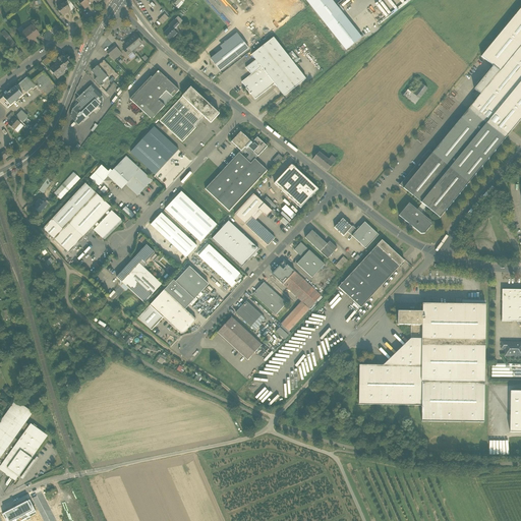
[(91,3),(95,3),(93,0),(78,0),(80,3),(80,5),(85,10),(91,5),(91,3)]
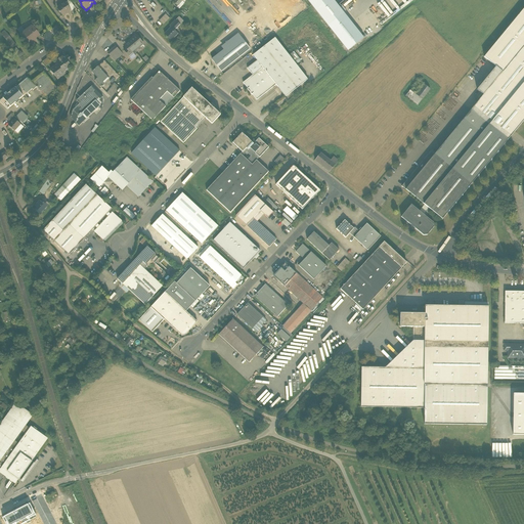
[(333,0),(306,0),(328,26),(344,13),(333,0)]
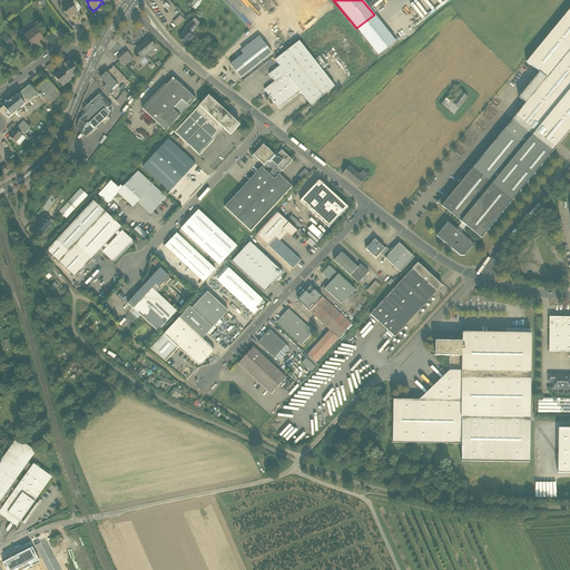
[(445,0),(413,26),(415,28),(450,0),(445,0)]
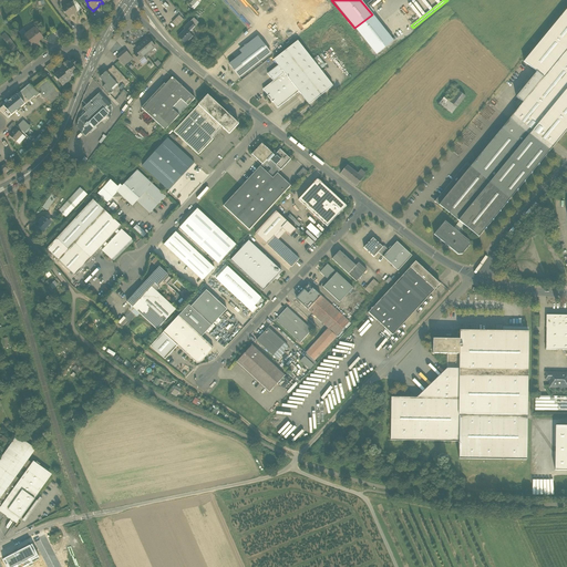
[(496,7),(492,1),(491,0),(482,0),(491,11),(496,7)]
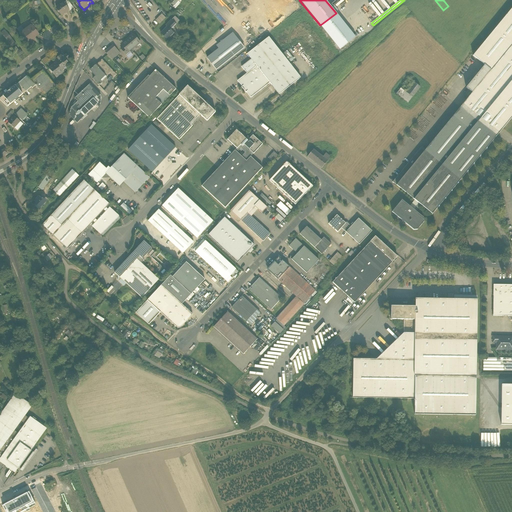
[(68,1),(63,4),(68,10),(69,11),(73,8),(68,1)]
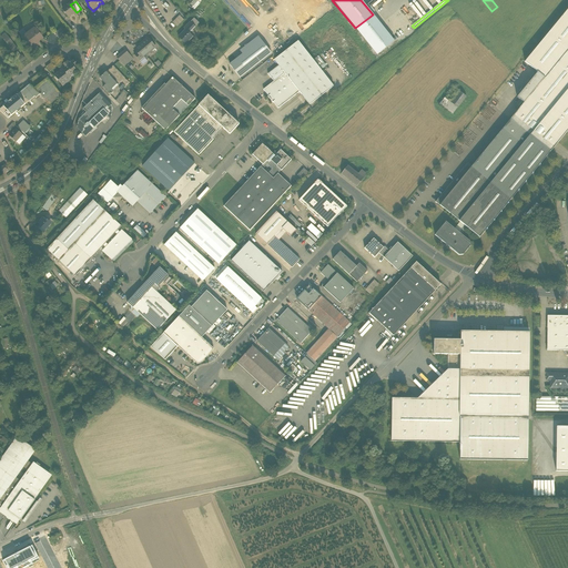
[(72,13),(75,11),(70,4),(70,3),(66,7),(67,8),(63,11),(68,18),(72,14),(72,13)]
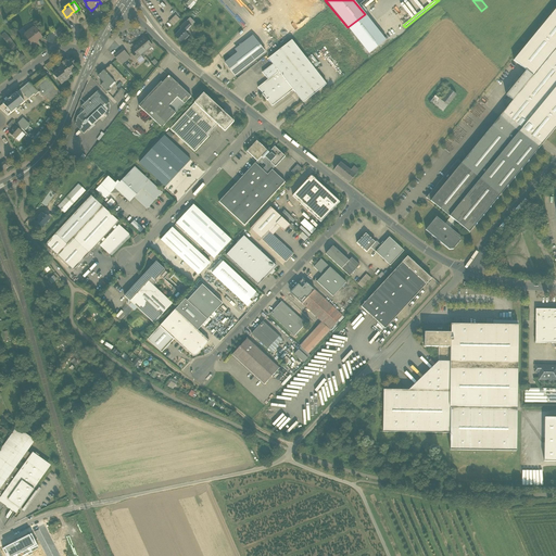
[(500,116),(519,133),(539,149),(555,127),(555,8),(514,61),(526,71),(532,76),(513,101),(500,116)]
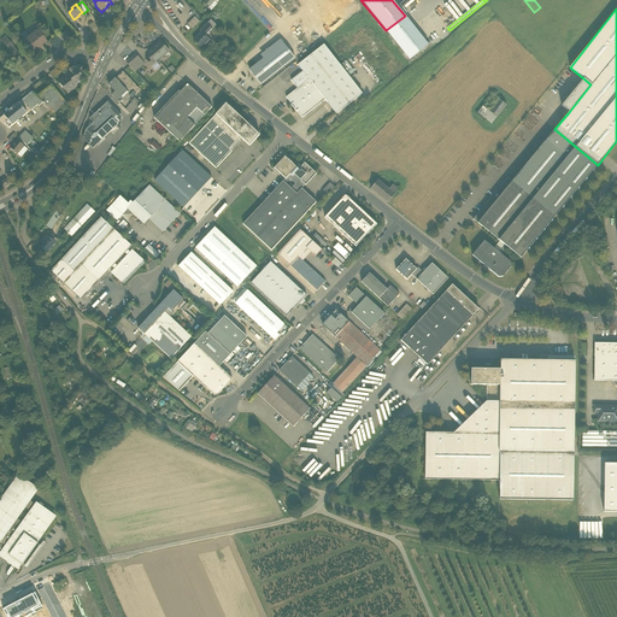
[(386,30),(410,60),(428,45),(405,16),(386,30)]
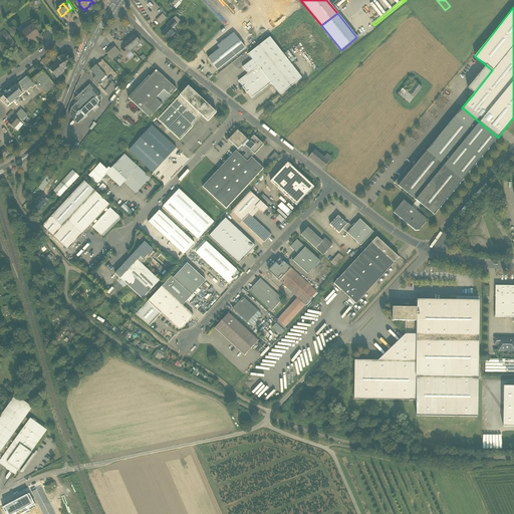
[(156,20),(160,24),(167,18),(162,14),(156,20)]
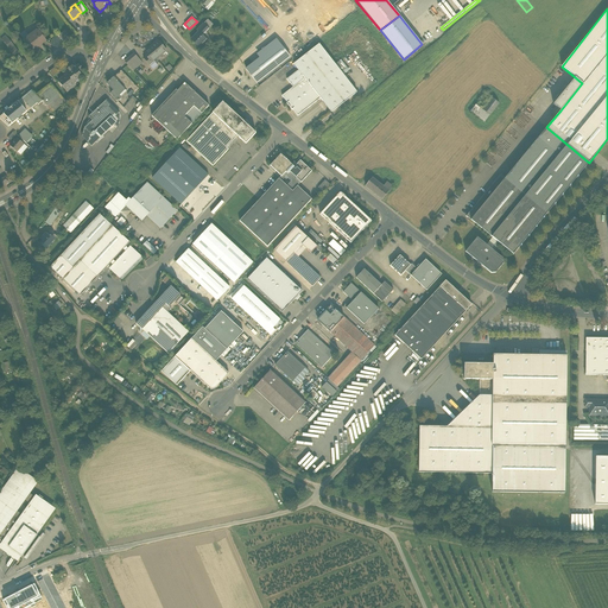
[(191,40),(198,48),(207,39),(202,36),(209,29),(203,24),(197,31),(198,32),(191,40)]
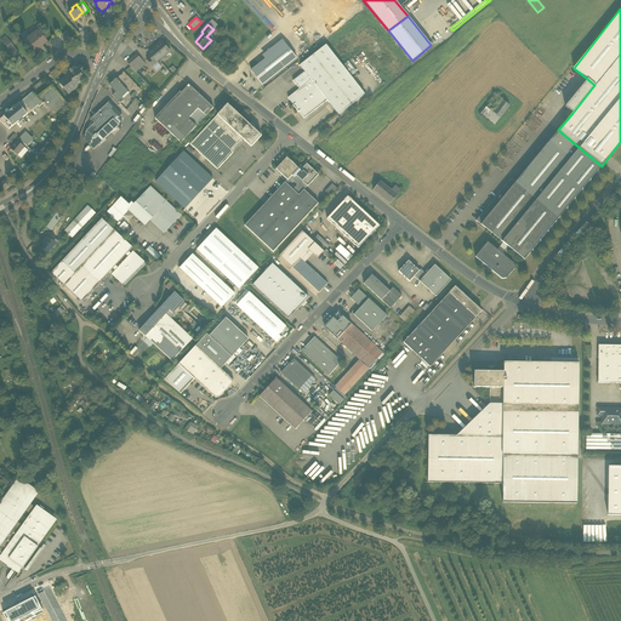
[(32,51),(34,52),(38,50),(39,51),(41,49),(41,47),(41,44),(46,41),(39,32),(38,32),(34,34),(34,35),(35,35),(30,39),(27,39),(24,41),(32,51)]
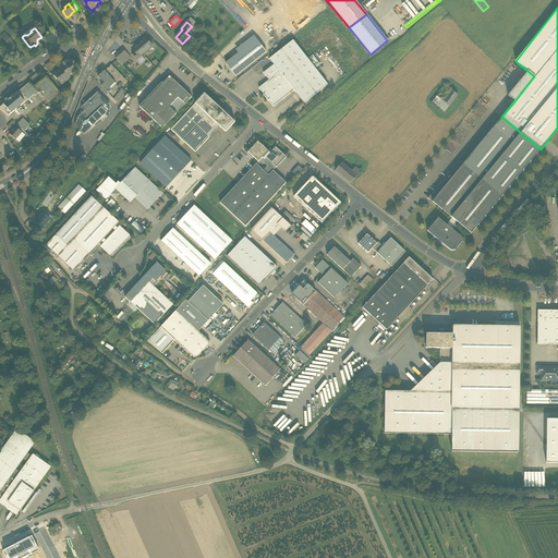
[(53,33),(58,39),(63,35),(59,29),(53,33)]
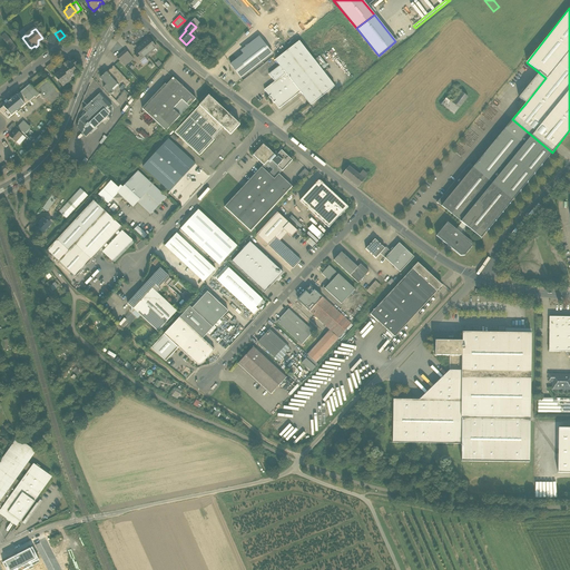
[(12,52),(18,49),(6,32),(1,36),(12,52)]
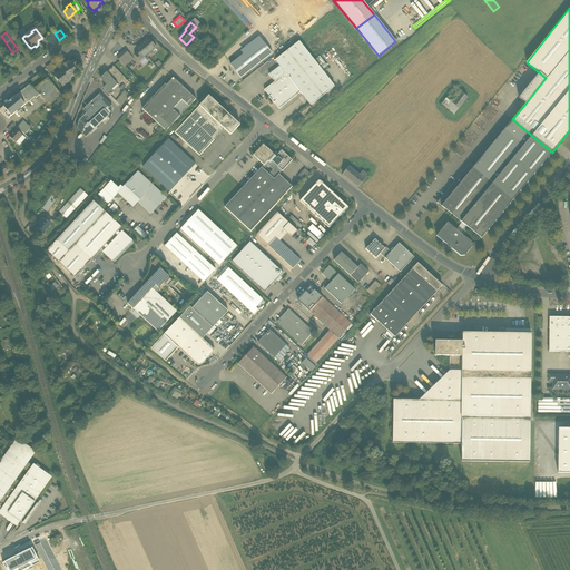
[(258,37),(241,51),(243,55),(262,40),(258,37)]
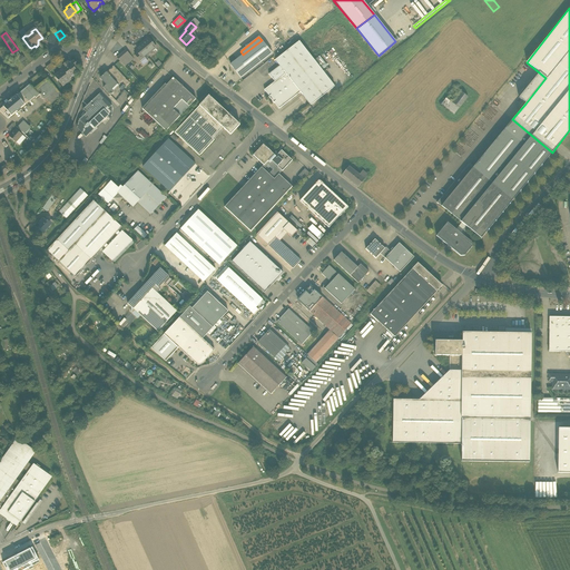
[(137,52),(143,59),(143,58),(145,57),(155,48),(148,39),(136,49),(139,51),(137,52)]
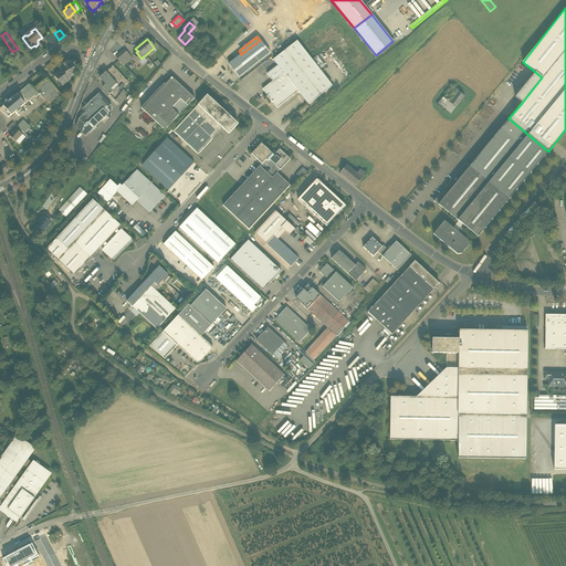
[(241,54),(229,64),(239,77),(270,53),(260,40),(241,54)]
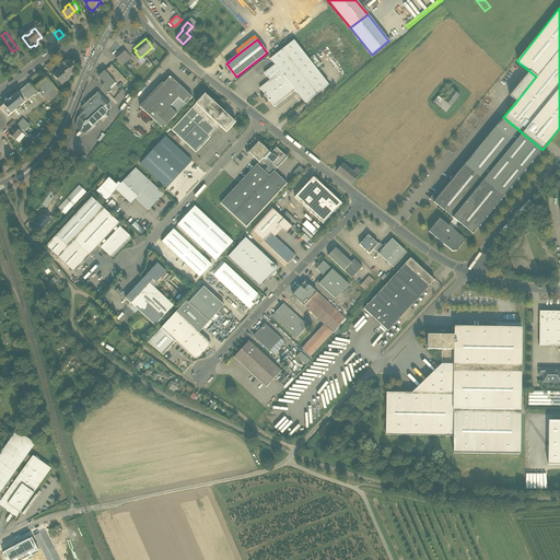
[(270,59),(275,65),(264,73),(270,81),(259,89),(265,95),(264,95),(269,102),(269,101),(275,107),(295,91),(296,93),(305,104),(328,85),(316,69),(308,59),(294,41),(270,59)]
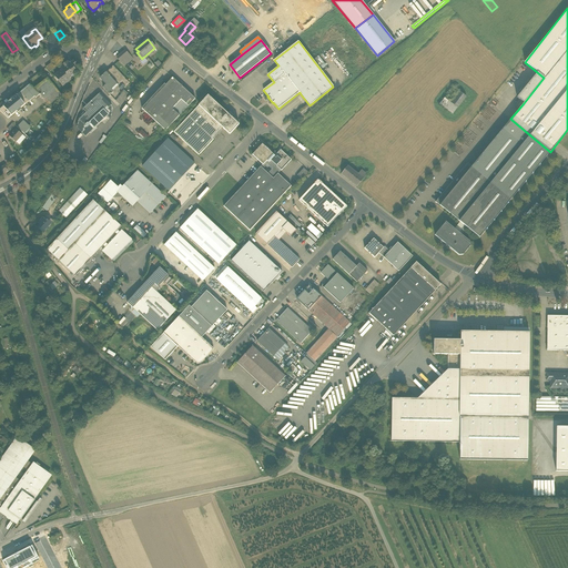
[(124,60),(130,56),(125,51),(120,56),(124,60)]
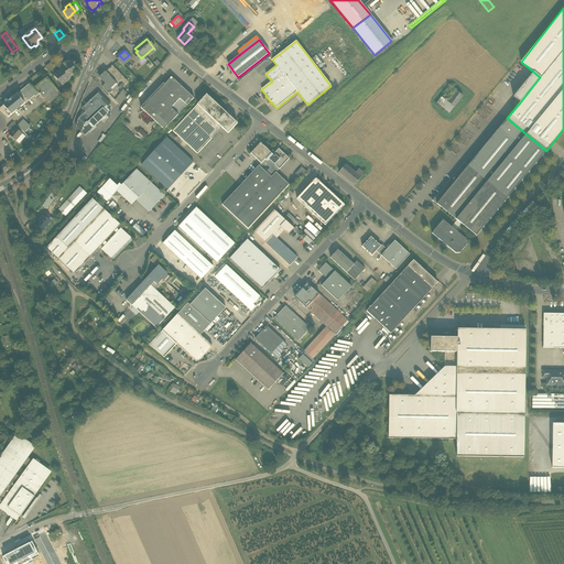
[(116,57),(123,66),(132,58),(129,55),(123,60),(119,55),(116,57)]
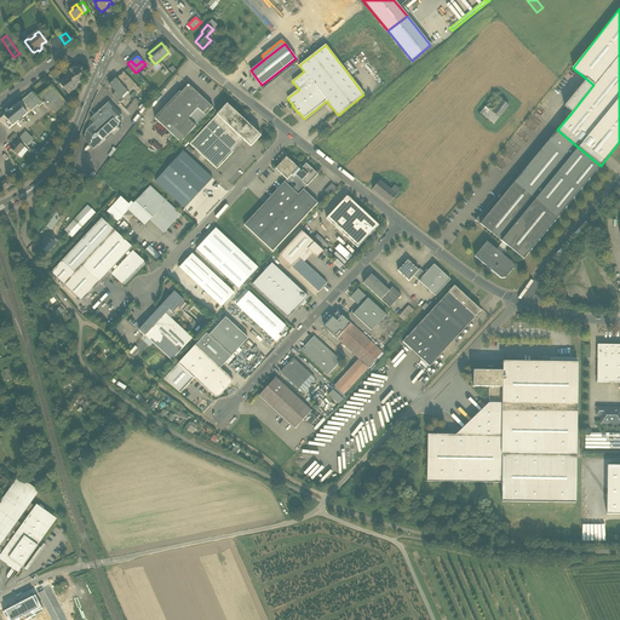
[(348,62),(342,65),(350,76),(356,72),(348,62)]
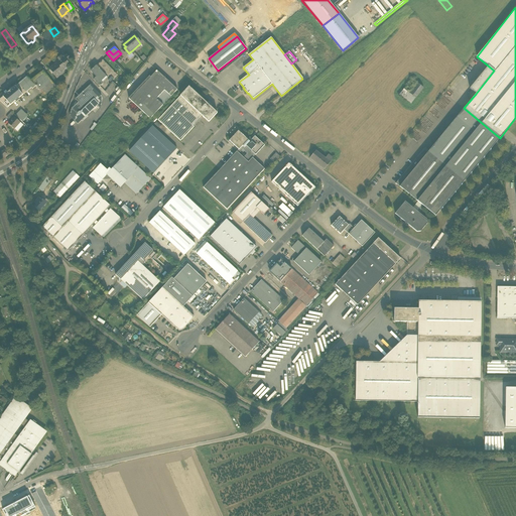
[(55,62),(56,63),(63,72),(68,69),(66,67),(70,65),(68,61),(71,59),(67,55),(65,56),(65,55),(62,57),(61,55),(57,58),(58,59),(55,62)]
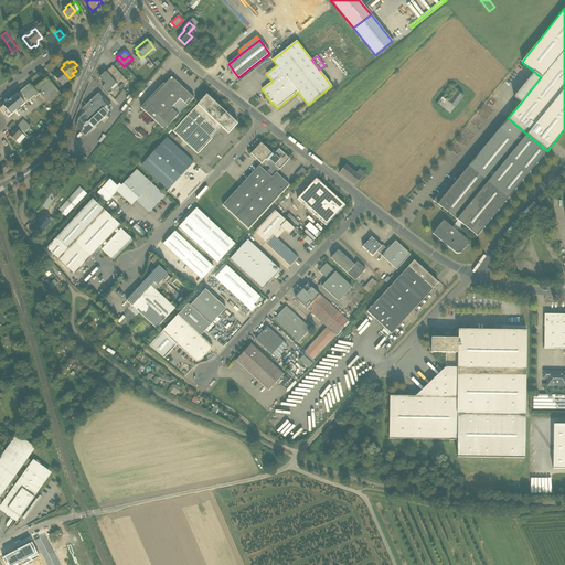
[(48,70),(50,73),(55,68),(51,63),(45,67),(48,70)]
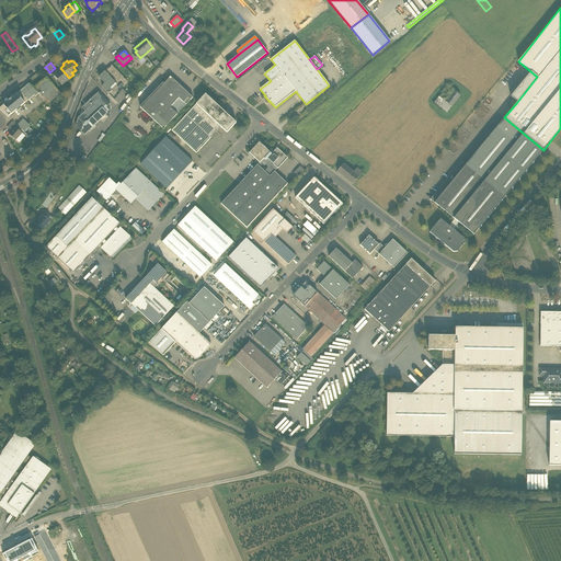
[(104,71),(110,77),(116,70),(112,65),(104,71)]
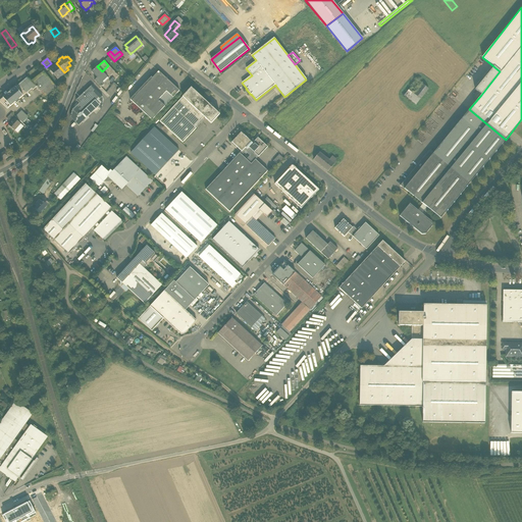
[(101,127),(125,149),(187,83),(159,61),(128,99),(125,97),(101,127)]
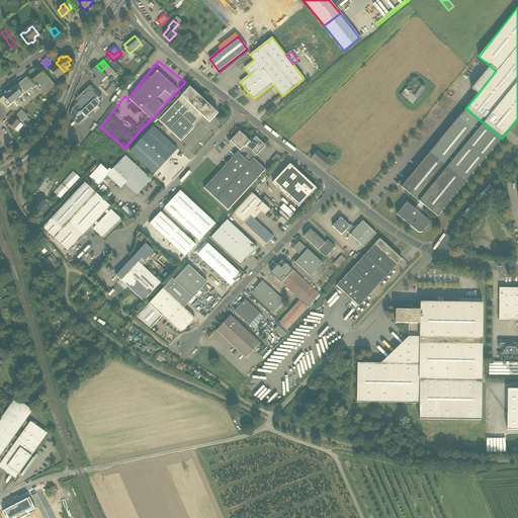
[(64,73),(64,72),(57,64),(55,66),(50,69),(50,70),(57,78),(64,73)]
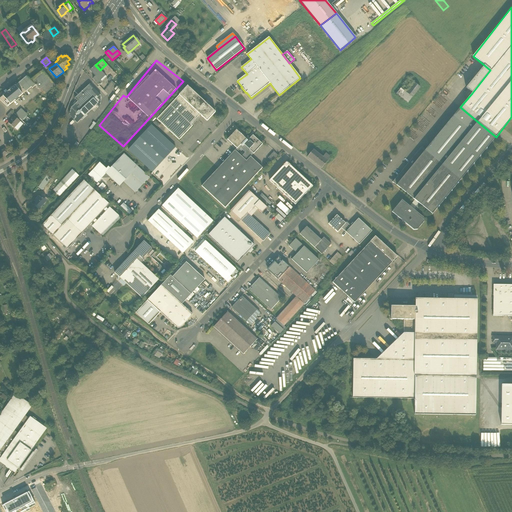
[(116,75),(106,64),(100,70),(105,76),(106,77),(110,73),(113,77),(116,75)]
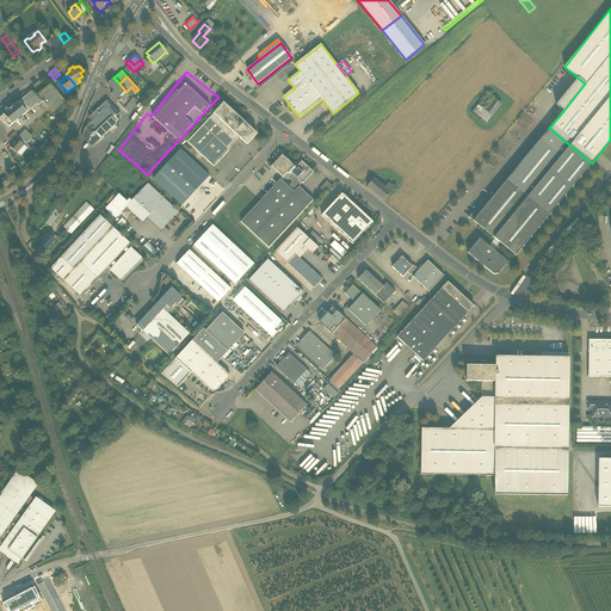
[(111,94),(118,103),(122,99),(119,97),(125,91),(119,84),(113,78),(107,85),(113,92),(111,94)]
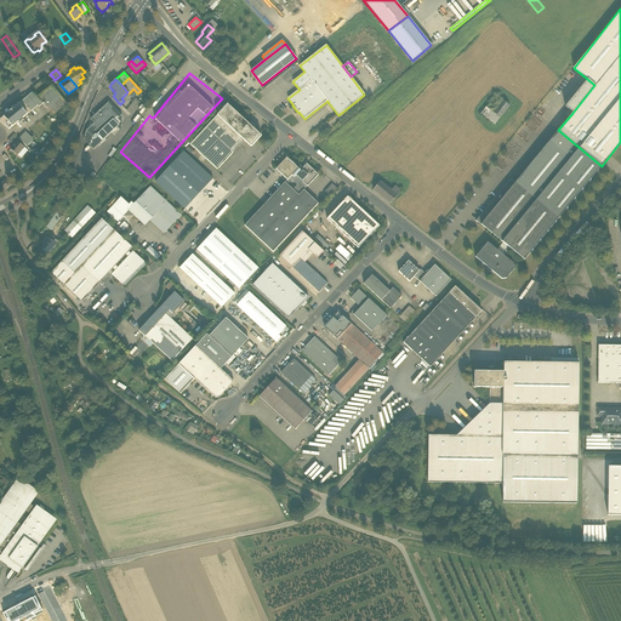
[(594,85),(587,79),(565,107),(573,113),(594,85)]
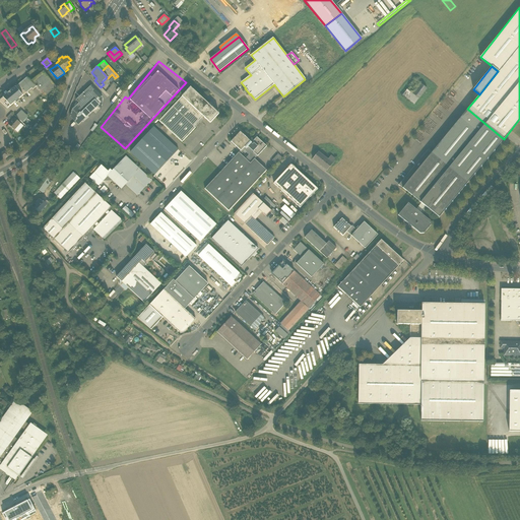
[(43,71),(30,81),(33,83),(45,74),(43,71)]
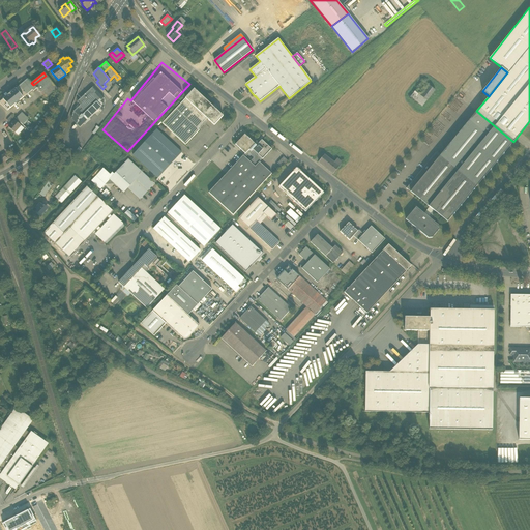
[(36,88),(46,97),(56,89),(46,76),(33,85),(36,88)]
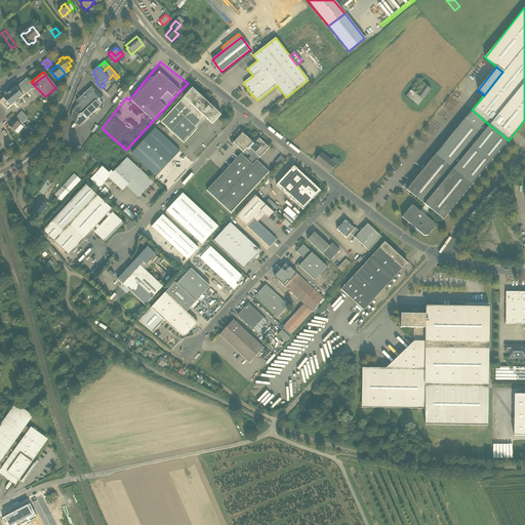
[(15,88),(24,95),(32,89),(33,90),(36,87),(33,84),(31,82),(28,78),(15,88)]
